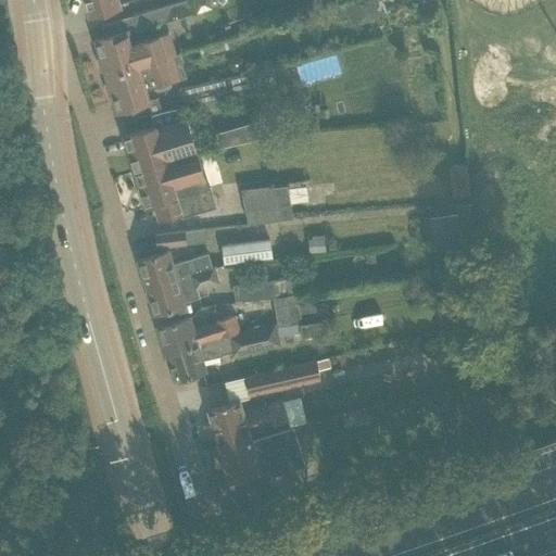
[(84,0),(88,16),(119,7),(117,0),(84,0)]
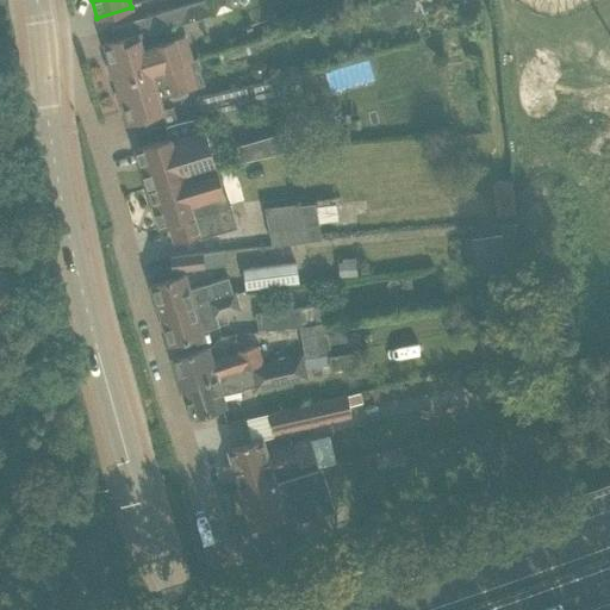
[(145,18),(178,7),(174,0),(148,0),(141,2),(145,18)]
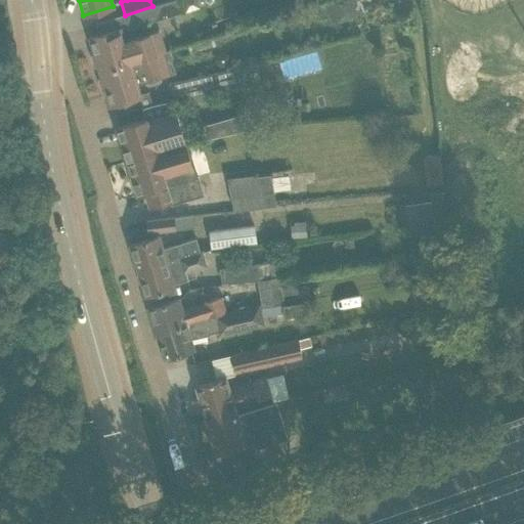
[(128,29),(181,12),(177,0),(172,0),(153,6),(125,15),(128,29)]
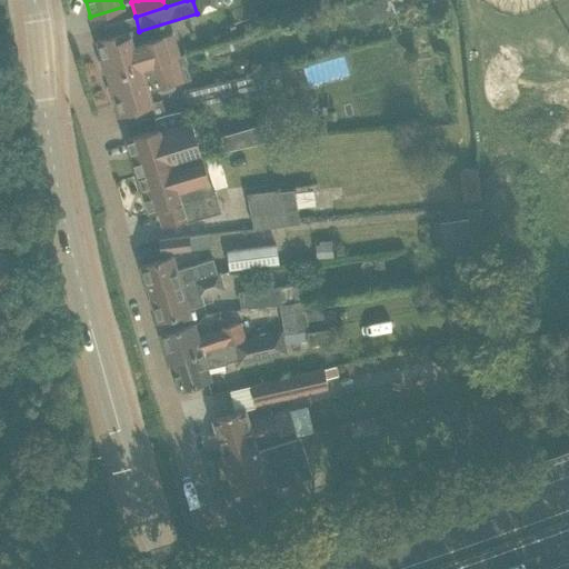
[(162,36),(141,42),(137,29),(97,40),(102,57),(99,60),(103,72),(107,72),(108,78),(140,68),(176,58),(169,35),(163,37),(162,36)]
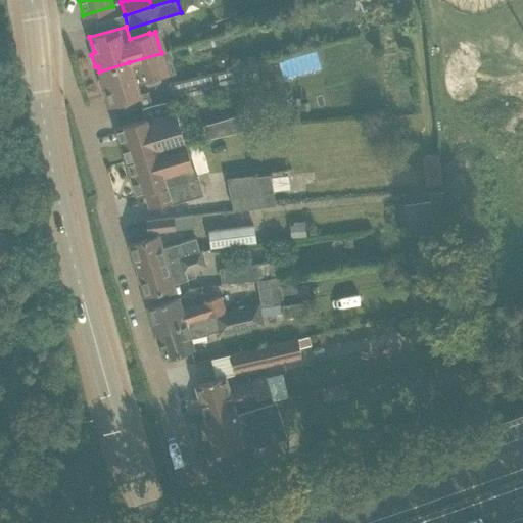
[(136,86),(169,76),(161,53),(129,62),(99,72),(101,76),(98,79),(102,90),(105,91),(109,105),(140,96),(136,86)]
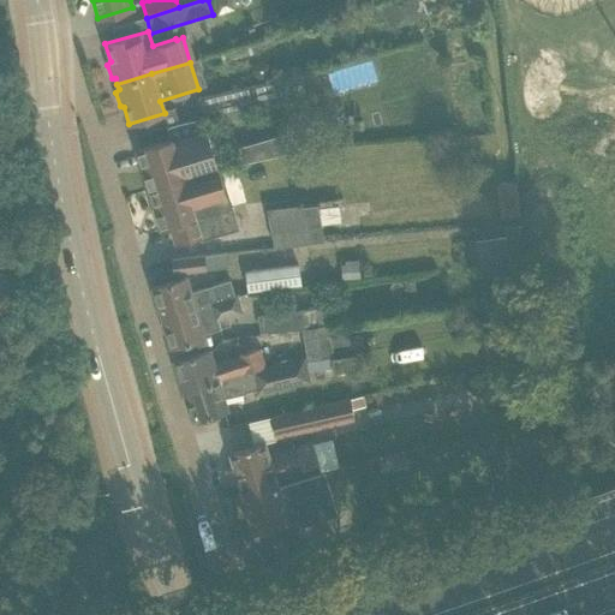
[(202,118),(274,101),(269,81),(252,84),(197,97),(202,118)]
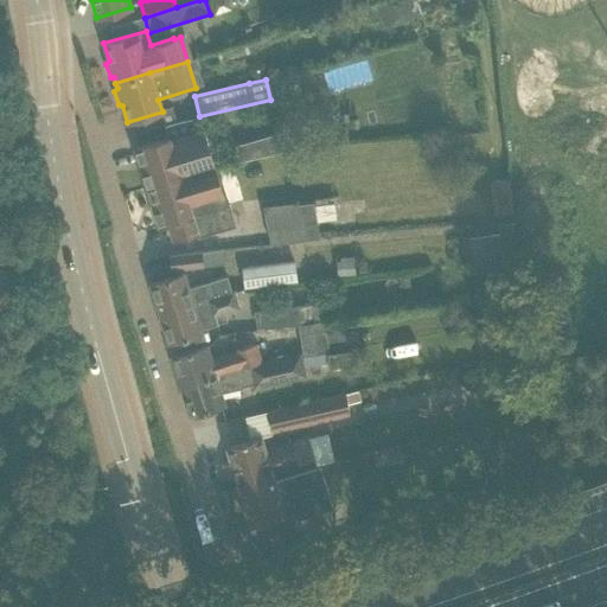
[(148,144),(135,147),(147,187),(204,170),(216,167),(212,153),(204,127),(203,128),(170,138),(167,138),(148,144)]
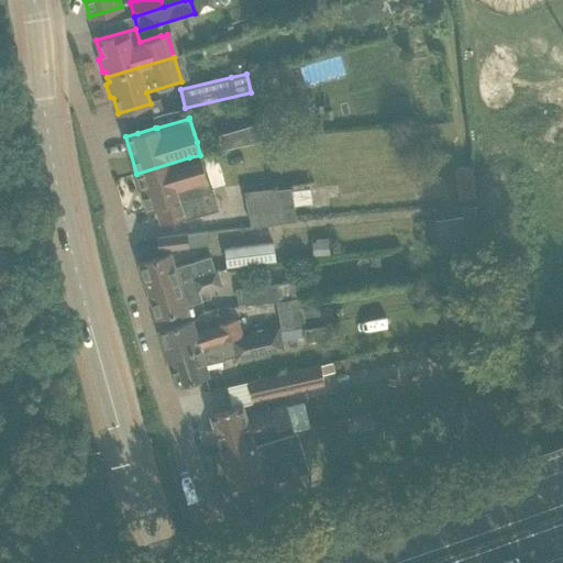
[(258,124),(243,129),(247,143),(263,141),(258,124)]
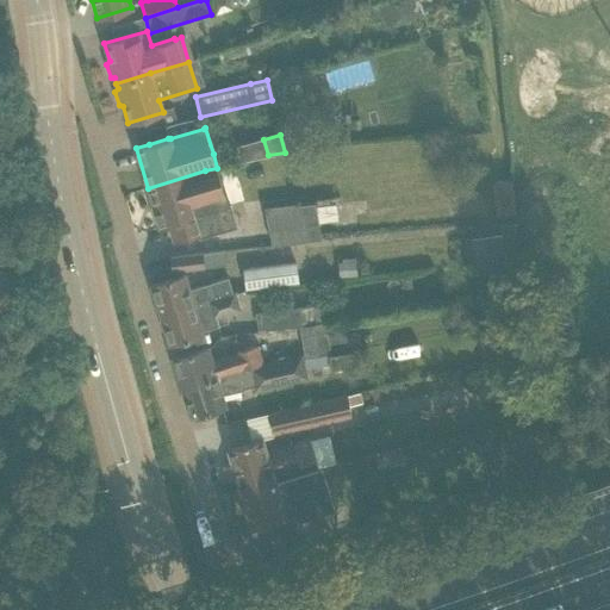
[(198,240),(236,228),(217,168),(205,170),(148,188),(160,228),(168,225),(174,244),(198,237),(198,240)]
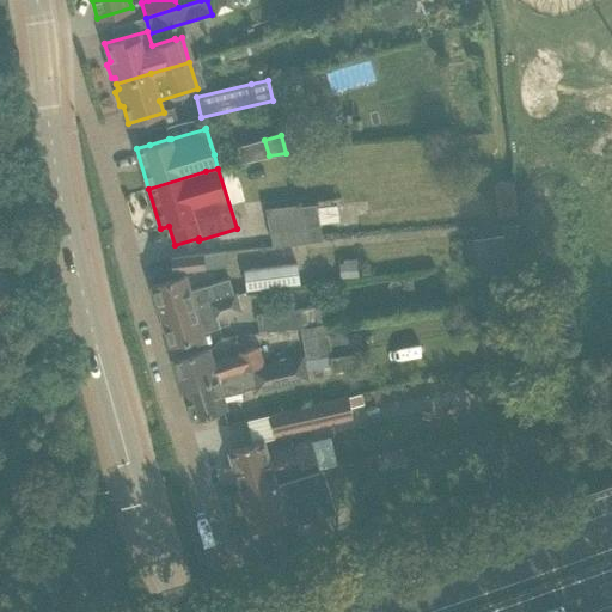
[(273,246),(301,243),(294,204),(264,209),(273,246)]
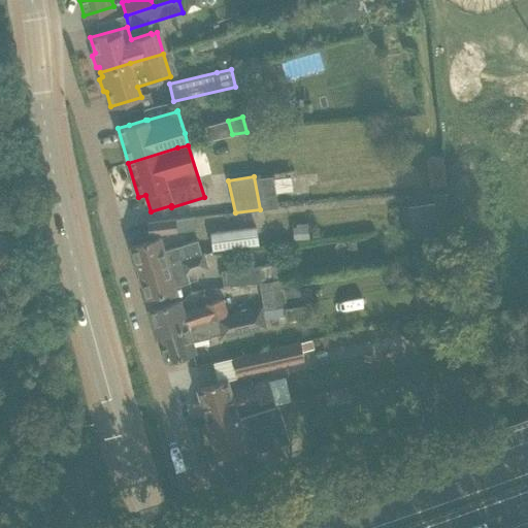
[(149,235),(176,231),(175,219),(146,222),(149,235)]
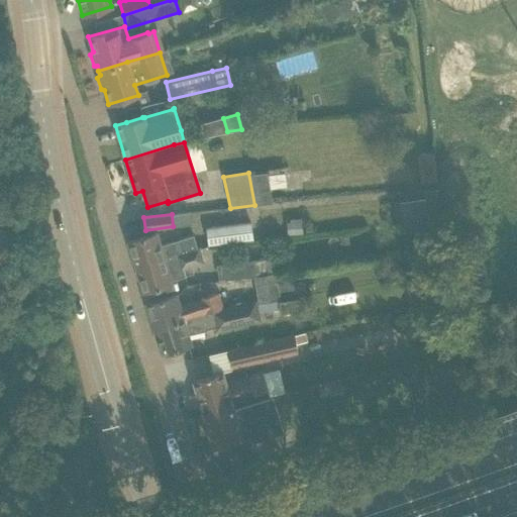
[(207,245),(252,239),(250,221),(205,227),(207,245)]
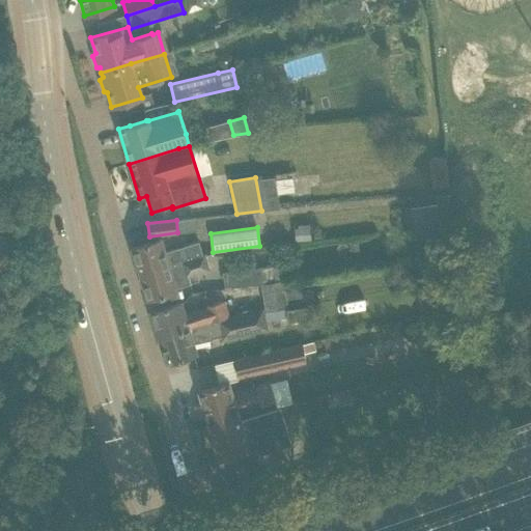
[(198,242),(166,252),(162,239),(132,247),(140,273),(190,258),(205,256),(204,253),(201,254),(198,242)]
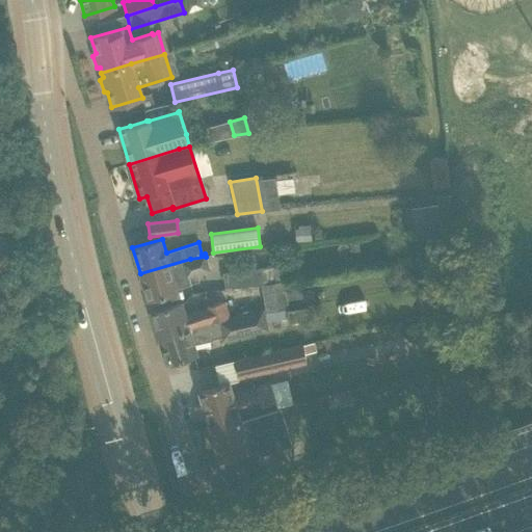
[(195,275),(210,271),(206,257),(190,259),(140,273),(149,299),(178,290),(177,289),(197,283),(195,275)]
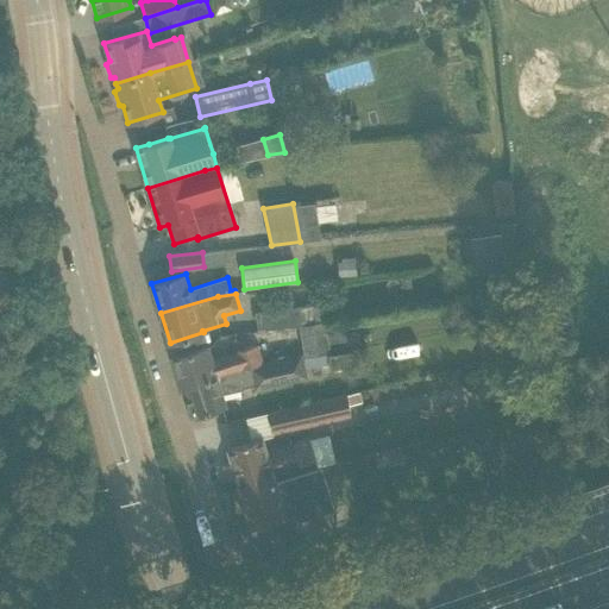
[(328,302),(320,303),(322,320),(345,318),(343,305),(328,306),(328,302)]
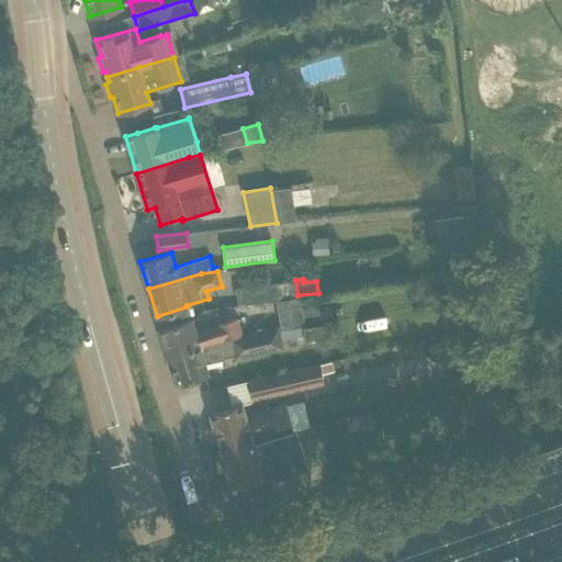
[(276,301),(296,296),(298,296),(295,280),(240,287),(244,304),(276,301)]
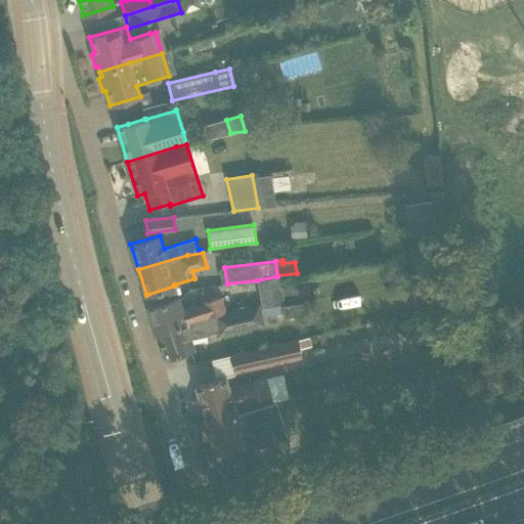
[(280,285),(258,288),(261,307),(281,303),(281,304),(310,299),(306,281),(280,285)]
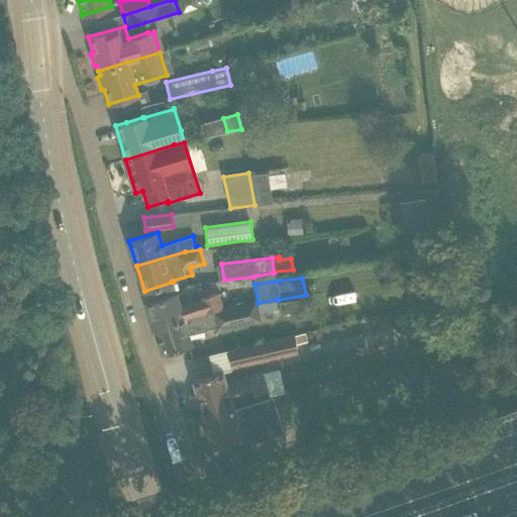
[(205,312),(223,309),(218,292),(199,298),(200,300),(184,305),(187,313),(181,315),(174,294),(147,302),(156,327),(205,312)]
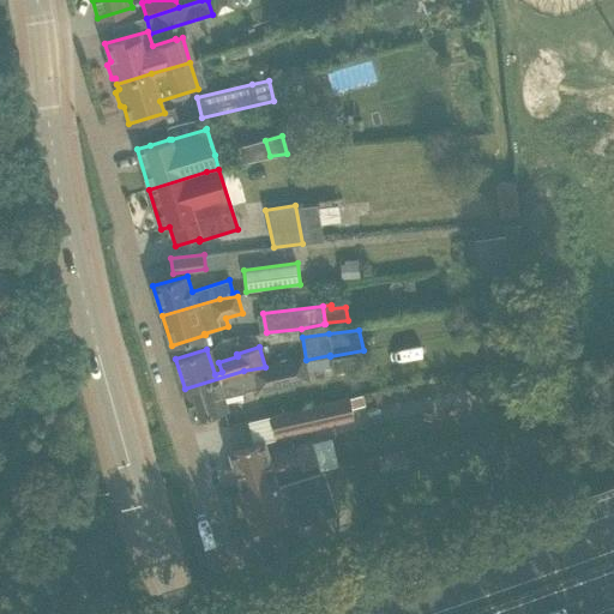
[(258,390),(306,378),(301,360),(265,367),(244,371),(185,389),(193,419),(224,409),(221,398),(245,392),(245,391),(258,387),(258,390)]
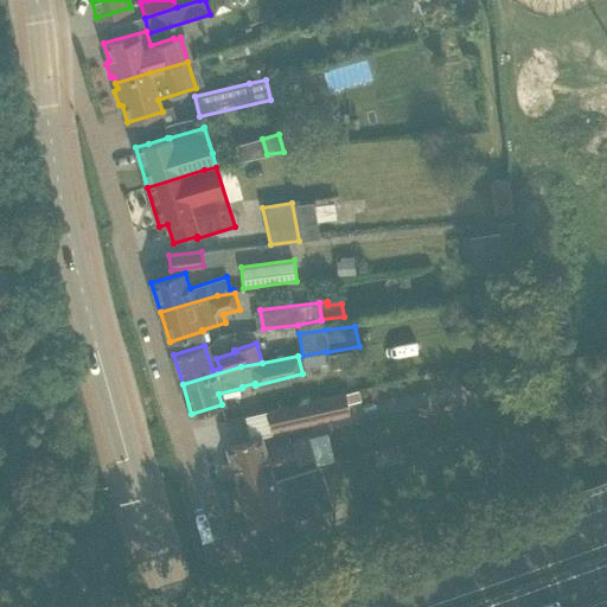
[(345,397),(344,393),(266,411),(270,432),(350,414),(349,408),(345,397)]
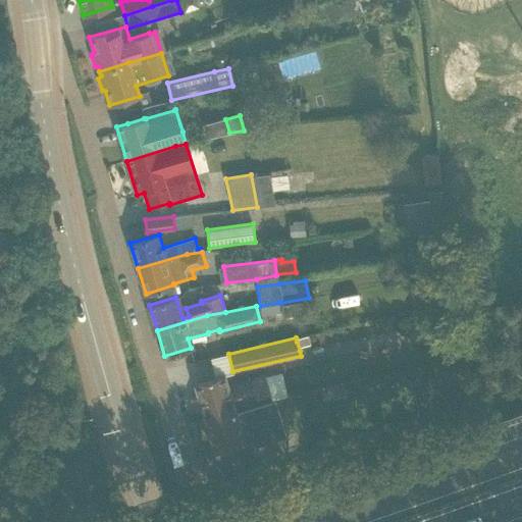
[(200,380),(214,377),(211,360),(197,362),(200,380)]
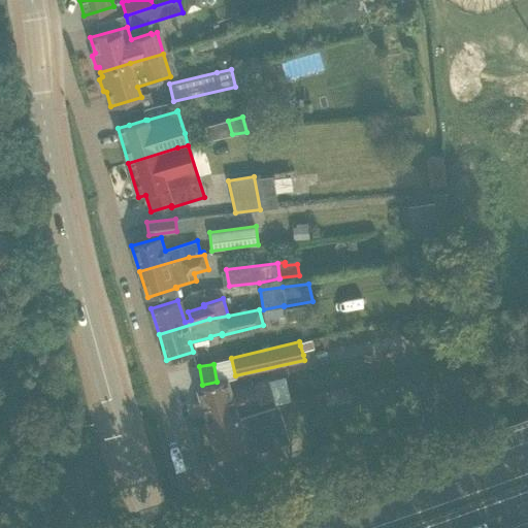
[(260,403),(273,399),(267,380),(230,391),(226,380),(197,389),(200,400),(194,402),(197,414),(204,411),(207,423),(236,415),(234,406),(243,403),(245,409),(260,405),(260,403)]
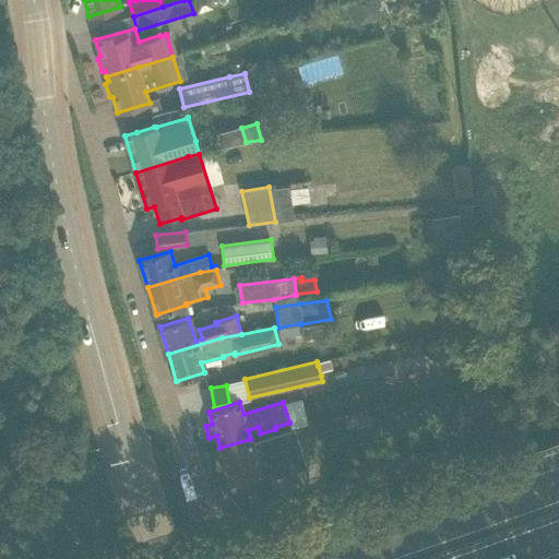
[(250,439),(219,448),(230,485),(258,476),(259,482),(306,467),(295,430),(252,443),(250,439)]
